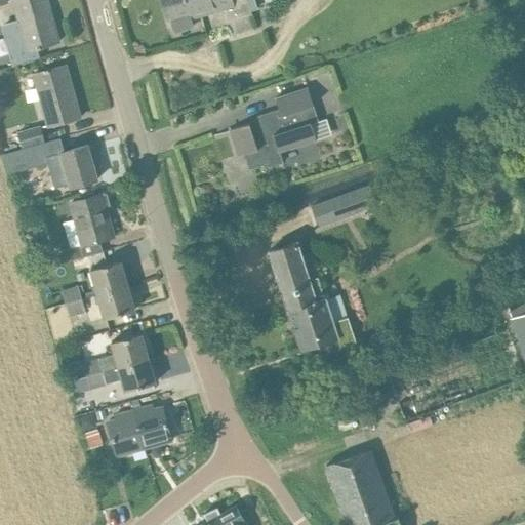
[(14,65),(40,57),(38,48),(41,47),(41,46),(59,41),(47,0),(12,0),(18,21),(3,26),(14,65)]
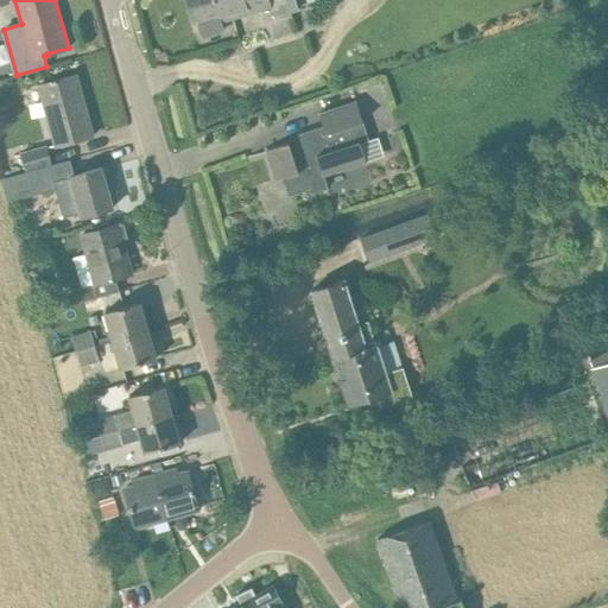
[(188,0),(200,40),(222,35),(226,33),(221,19),(230,17),(226,0),(188,0)]
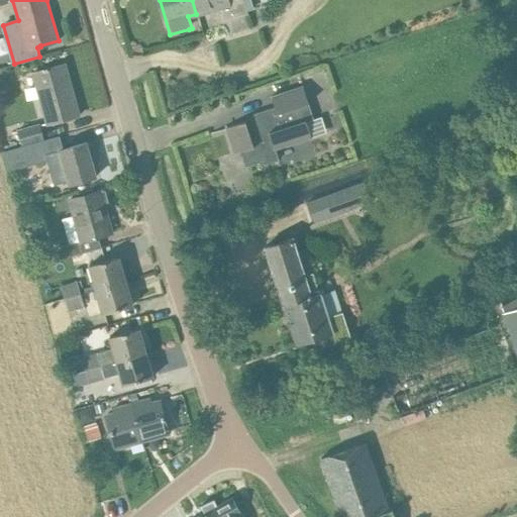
[(192,0),(196,14),(220,7),(224,21),(247,14),(246,11),(252,9),(249,0),(192,0)]
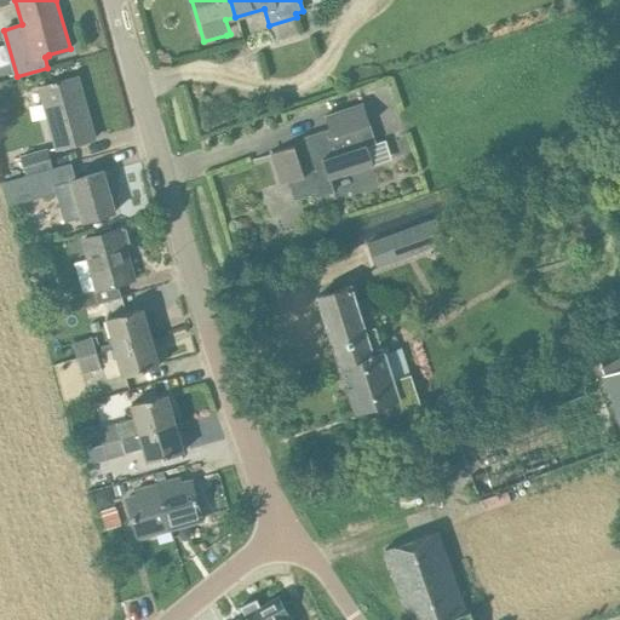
[(76,78),(40,87),(57,148),(93,138),(76,78)]
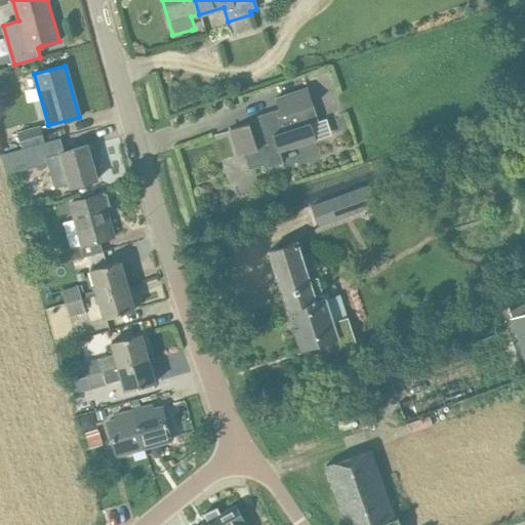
[(238,156),(244,154),(249,169),(270,162),(271,165),(283,162),(279,152),(317,139),(311,123),(318,121),(313,105),(314,104),(308,86),(275,97),(279,108),(257,116),(260,125),(250,128),(249,123),(229,130),(238,156)]
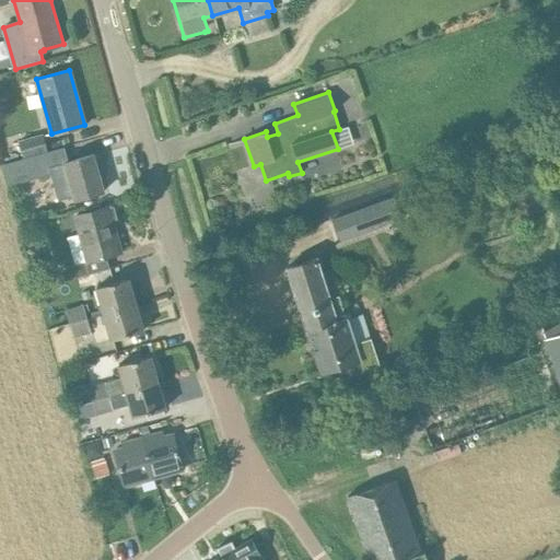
[(23,158),(46,151),(42,133),(18,140),(23,158)]
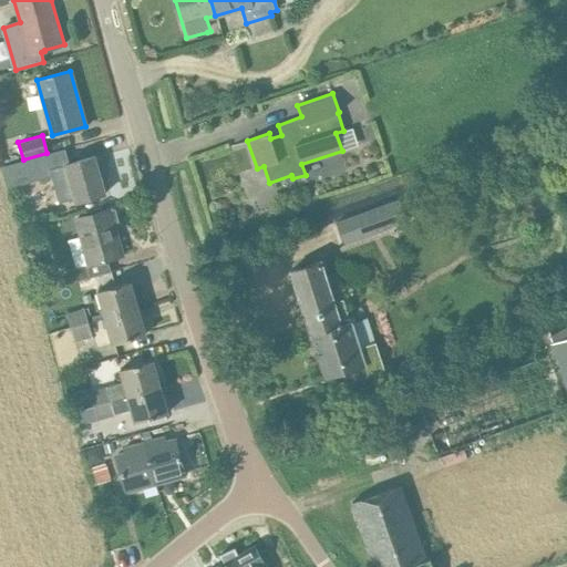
[(51,168),(47,153),(23,160),(29,182),(51,175),(59,204),(74,199),(75,202),(105,193),(95,156),(51,168)]
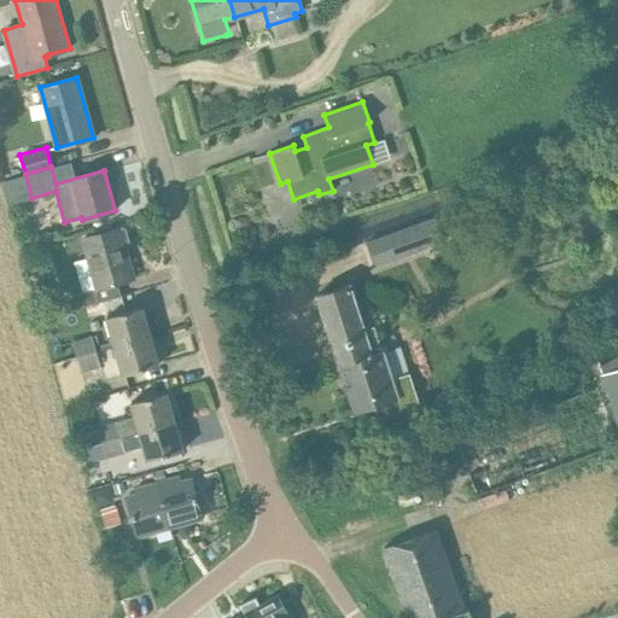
[(123,170),(123,199),(141,199),(141,170),(123,170)]
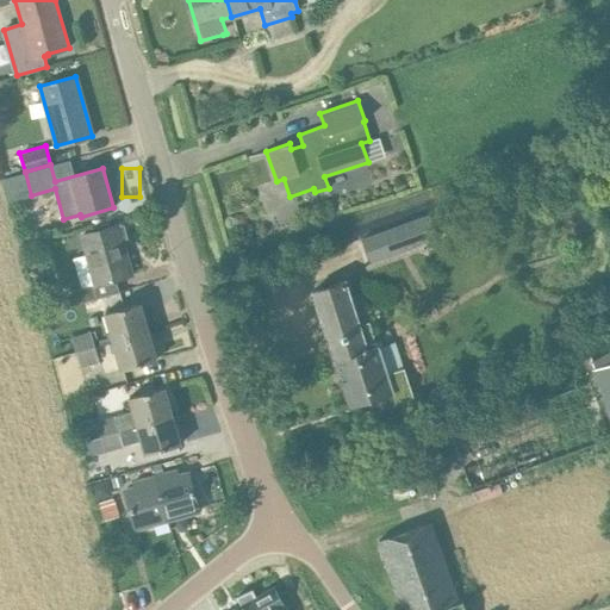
[(118,226),(118,225),(110,228),(109,223),(91,228),(92,232),(81,236),(95,284),(58,294),(62,309),(119,292),(114,278),(131,273),(122,241),(128,240),(124,225),(118,226)]
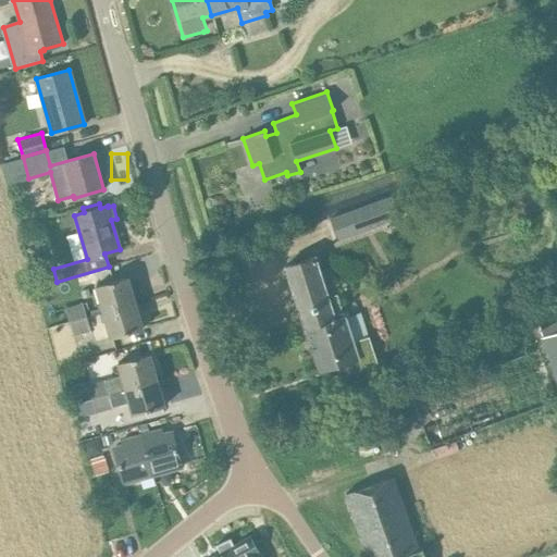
[(301,319),(341,306),(329,268),(319,271),(314,257),(285,267),(301,319)]
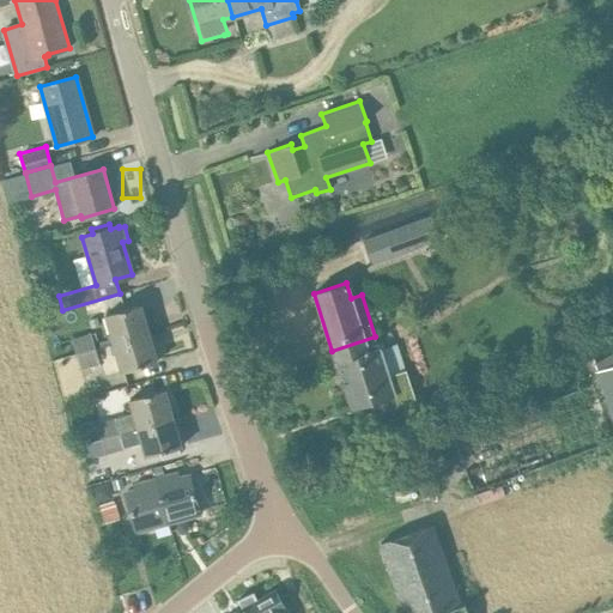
[(114,344),(149,333),(140,304),(105,314),(114,344)]
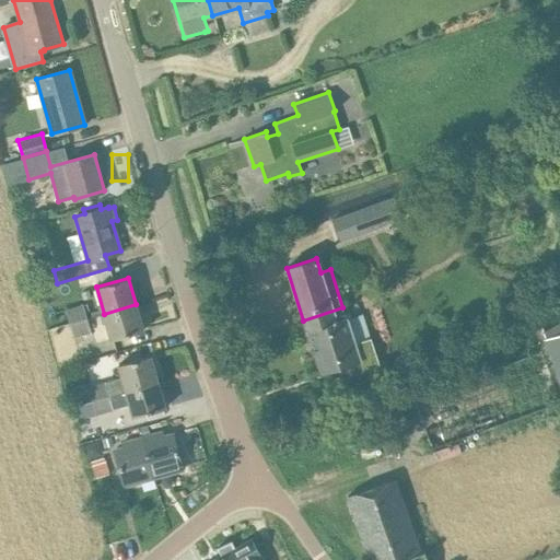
[(69,324),(86,318),(82,304),(65,310),(69,324)]
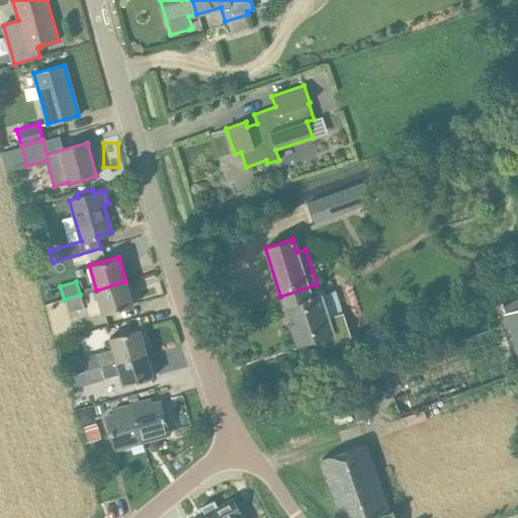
[(125,281),(96,290),(102,315),(133,306),(125,281)]
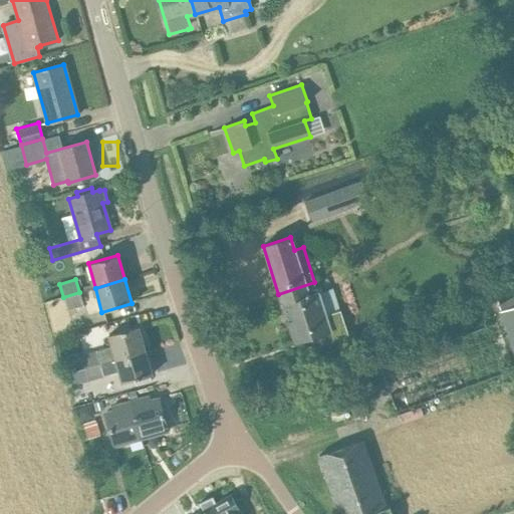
[(325,316),(317,292),(314,282),(278,294),(293,341),(310,336),(313,346),(347,335),(339,311),(325,316)]
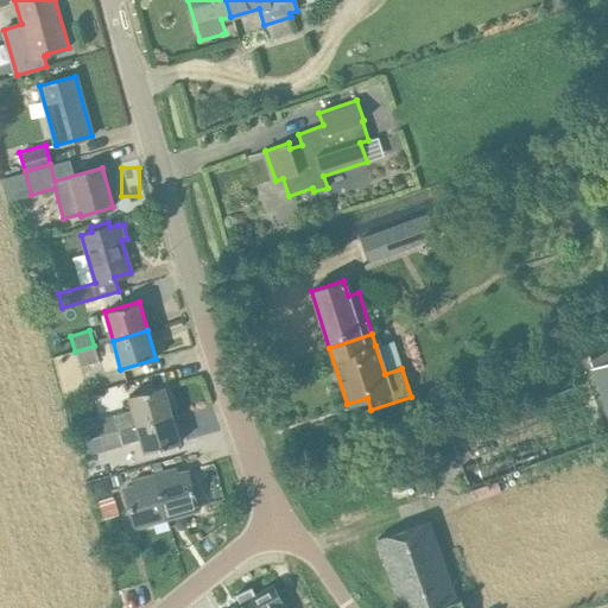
[(94,346),(75,352),(80,367),(99,361),(94,346)]
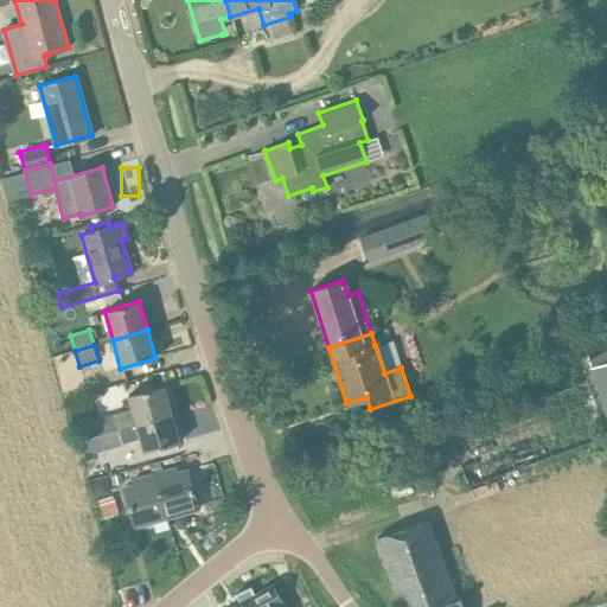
[(606,359),(592,365),(599,390),(606,387),(606,359)]
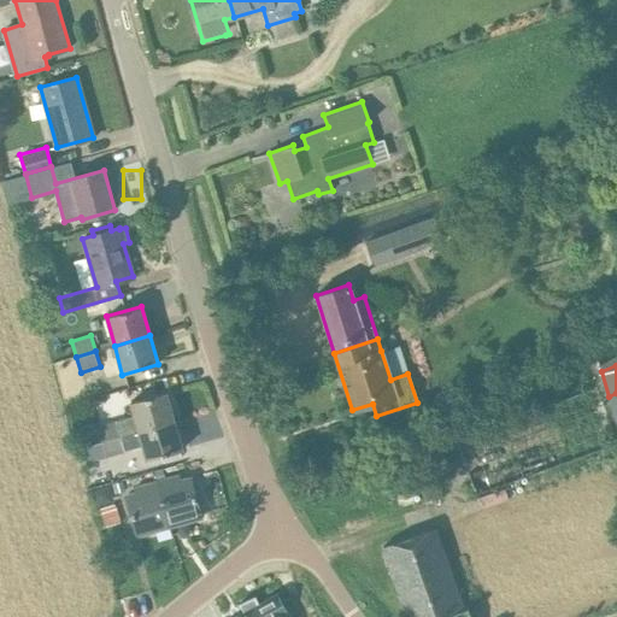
[(134,416),(97,428),(100,442),(175,421),(166,392),(130,403),(134,416)]
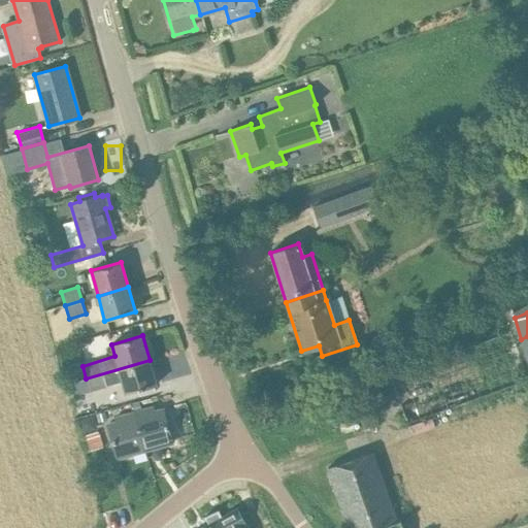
[(150,360),(86,378),(90,391),(122,382),(126,393),(156,385),(150,360)]
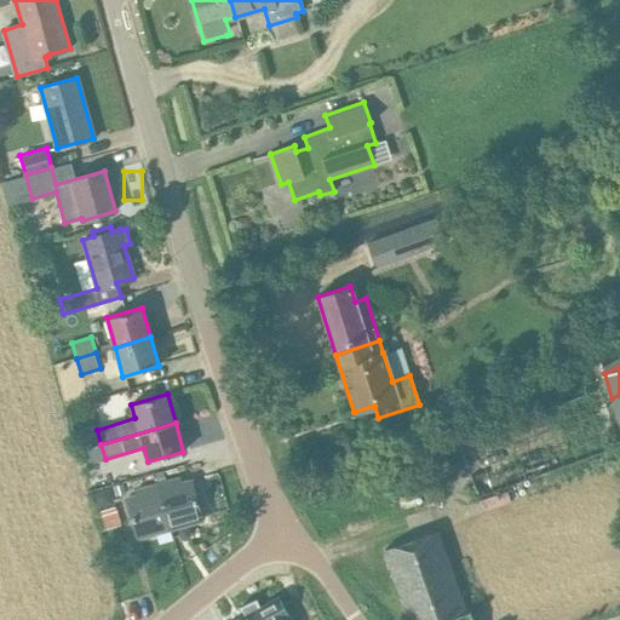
[(159,484),(171,529),(202,521),(191,481),(174,484),(173,480),(159,484)]
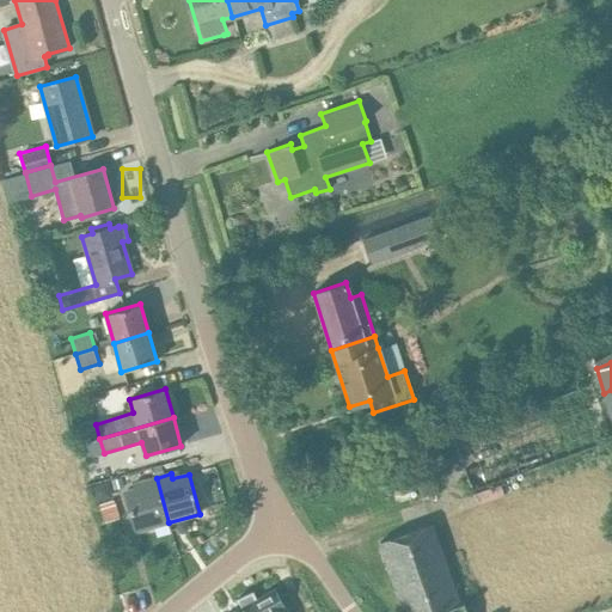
[(434,477),(416,484),(421,497),(439,491),(434,477)]
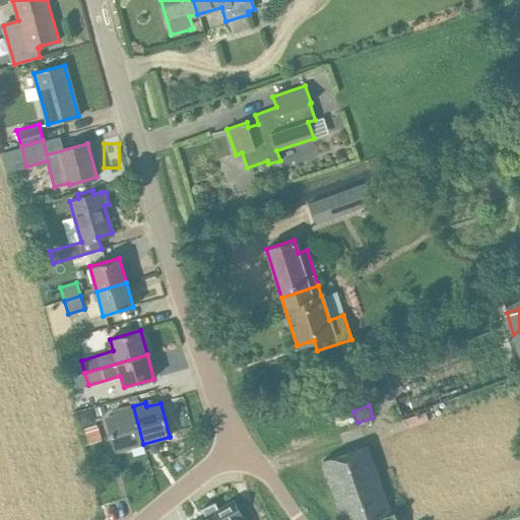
[(143,444),(133,406),(118,410),(119,414),(106,418),(115,452),(143,444)]
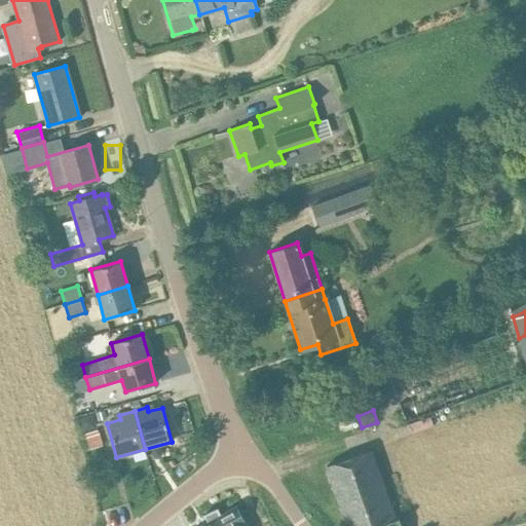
[(94,414),(80,418),(83,431),(98,427),(94,414)]
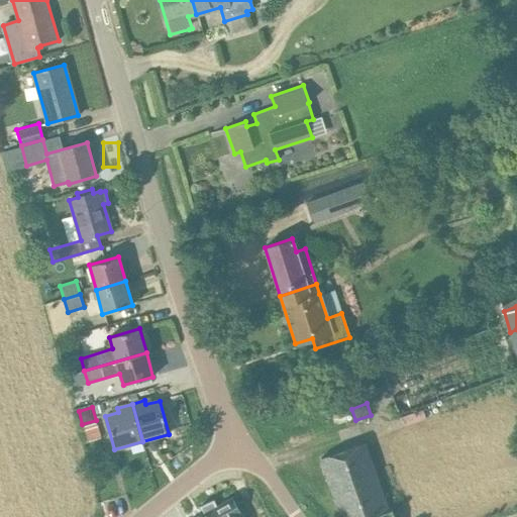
[(422,407),(399,415),(402,426),(425,419),(422,407)]
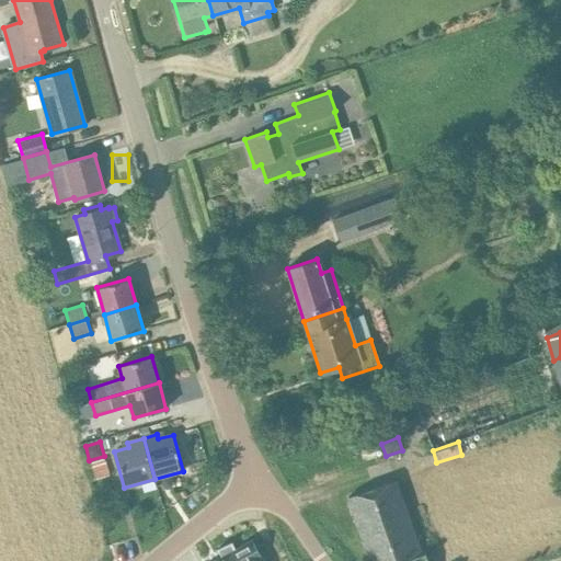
[(104,459),(90,464),(95,480),(110,476),(104,459)]
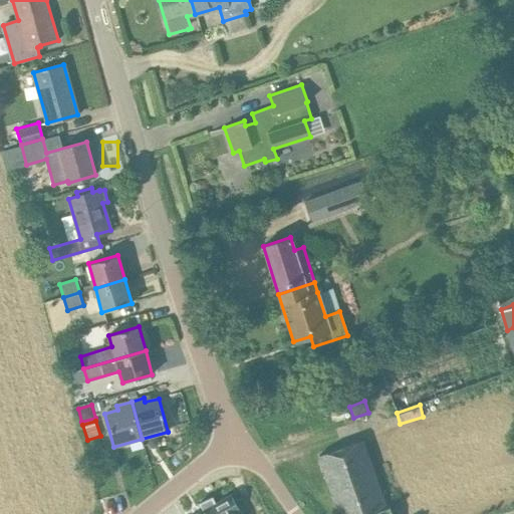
[(363,441),(318,456),(337,513),(393,513),(391,507),(386,508),(363,441)]
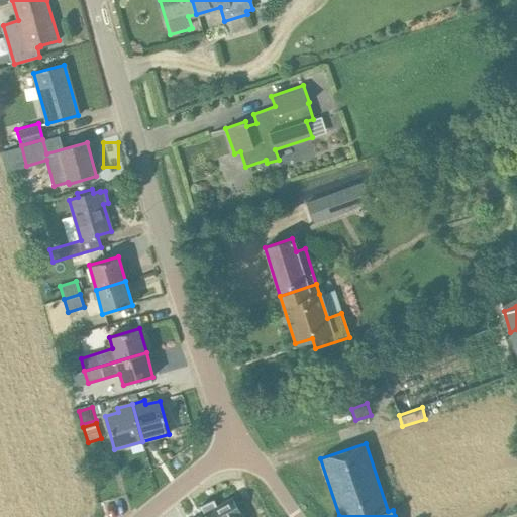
[(214,501),(214,499),(200,505),(201,507),(204,512),(194,516),(243,516),(232,496),(216,505),(214,501)]
